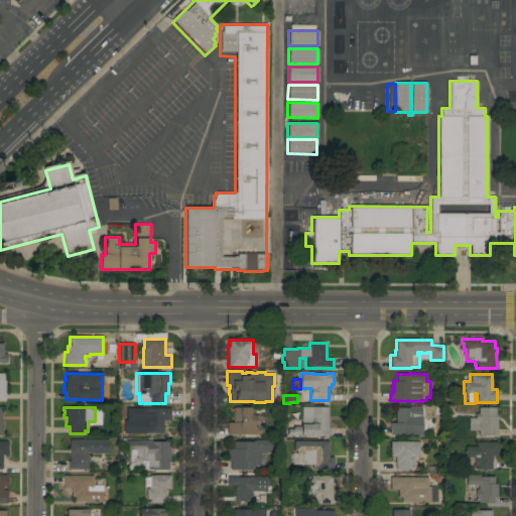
[(227,434),(228,422),(233,422),(233,407),(254,407),(254,415),(258,415),(258,425),(262,425),(262,435),(257,435),(257,434),(227,434)]
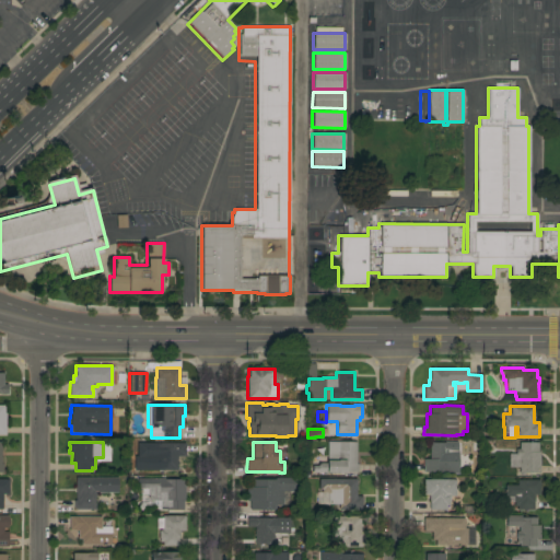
[(457,462),(447,462),(447,466),(451,466),(451,470),(450,470),(450,475),(435,475),(435,473),(423,473),(423,459),(429,459),(430,442),(444,442),(457,442),(457,462)]
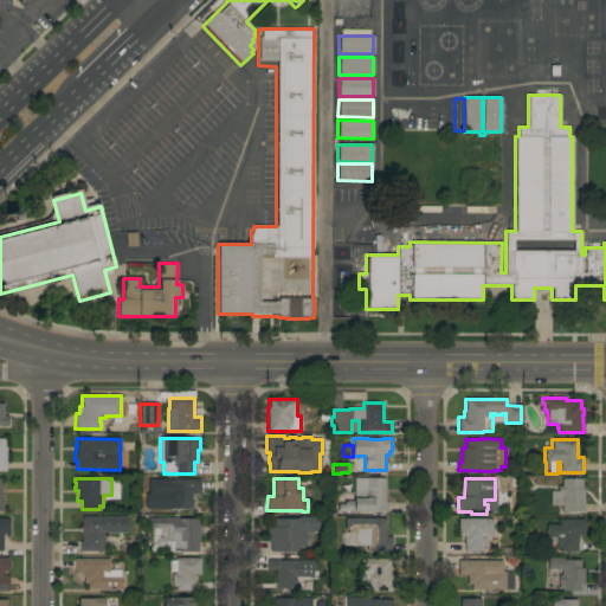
[(158,492),(156,492),(156,479),(200,479),(200,495),(192,495),(192,509),(172,509),(172,508),(169,508),(167,508),(166,505),(165,504),(163,504),(160,504),(159,502),(158,500),(158,498),(158,492)]
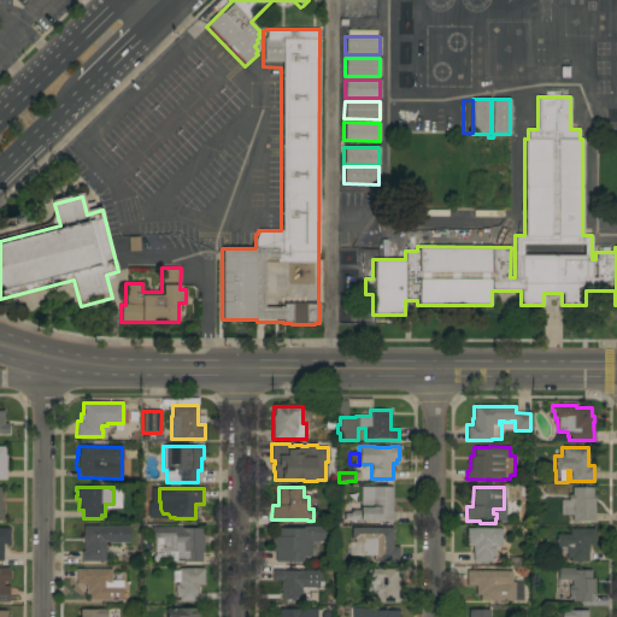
[(392,488),(392,511),(394,511),(394,521),(344,521),(344,513),(354,513),(354,511),(360,511),(360,488),(392,488)]
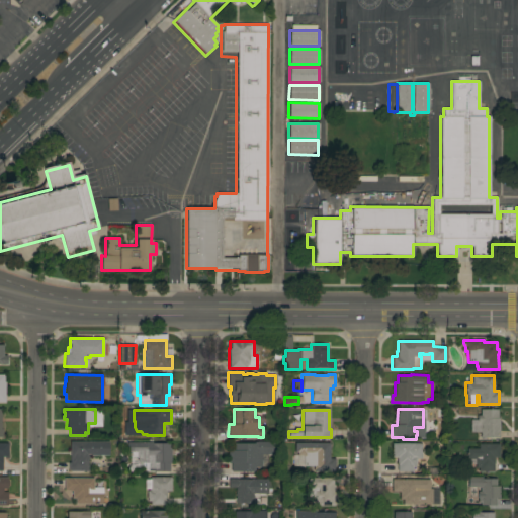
[(497,410),(497,418),(499,418),(499,423),(500,423),(500,429),(499,429),(499,438),(485,438),(485,439),(482,439),(482,438),(480,438),(480,432),(470,432),(470,420),(477,420),(477,416),(480,416),(480,410),(497,410)]
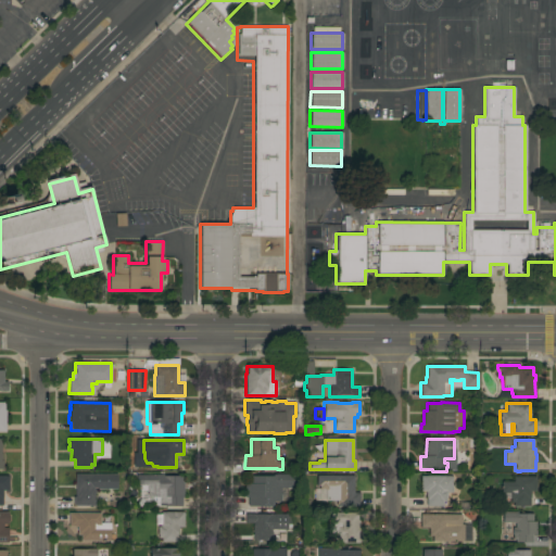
[(75,475),(116,474),(116,489),(97,489),(97,490),(97,491),(95,491),(95,494),(93,494),(95,505),(91,506),(91,507),(88,507),(88,505),(73,506),(73,496),(75,496),(75,475)]
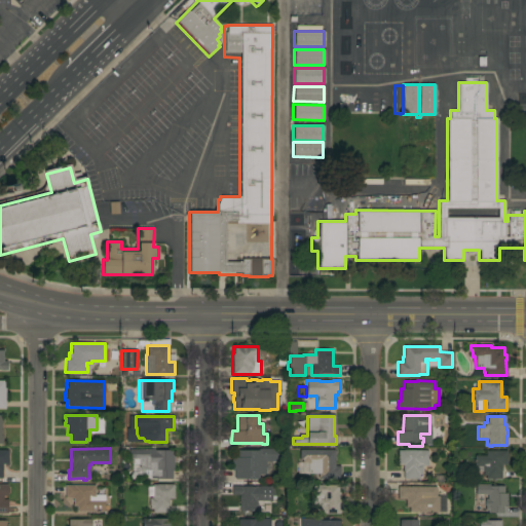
[(234,479),(234,471),(231,471),(231,457),(233,457),(233,450),(258,450),(258,448),(279,449),(279,462),(266,462),(266,463),(273,463),(273,475),(258,475),(258,478),(256,478),(256,479),(234,479)]
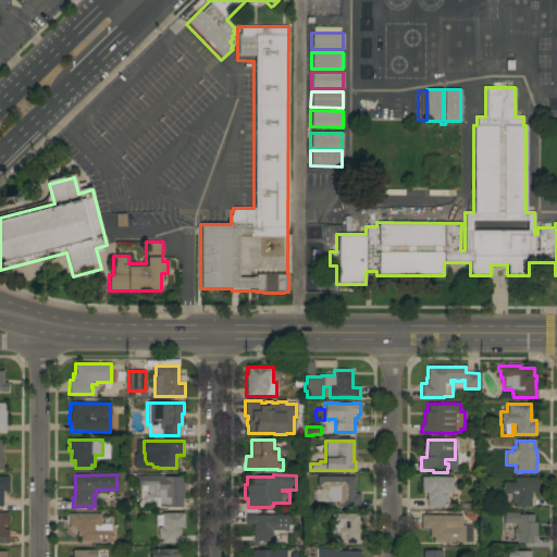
[(163,475),(163,477),(183,477),(183,484),(184,484),(184,497),(182,497),(183,507),(165,507),(165,506),(159,507),(159,497),(147,497),(147,485),(136,485),(136,477),(163,475)]
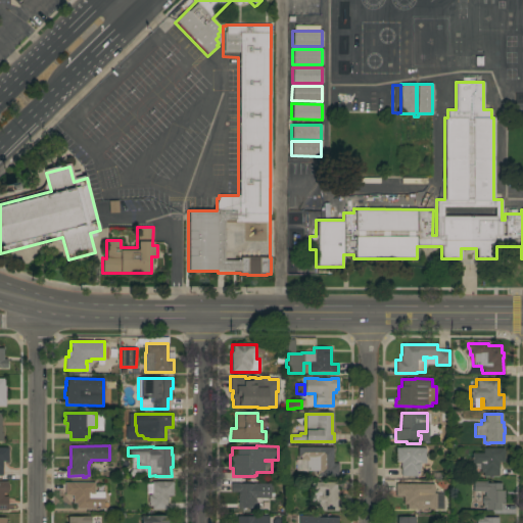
[(333,447),(332,463),(338,463),(338,476),(316,476),(316,471),(306,471),(306,472),(299,472),(299,460),(300,460),(300,457),(297,457),(297,447),(333,447)]
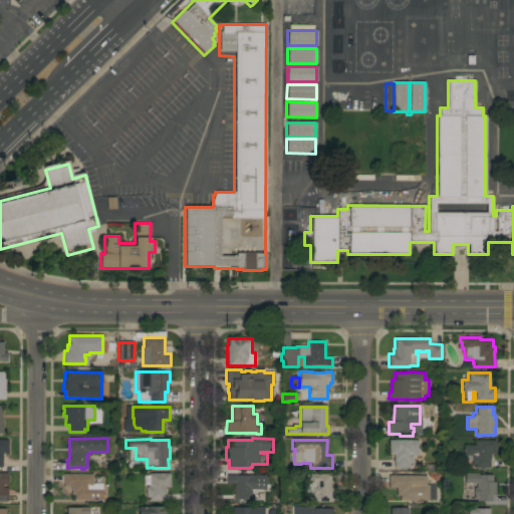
[(419,440),(419,455),(413,456),(413,461),(412,461),(412,465),(410,465),(410,468),(394,468),(394,460),(394,454),(389,454),(389,440),(419,440)]
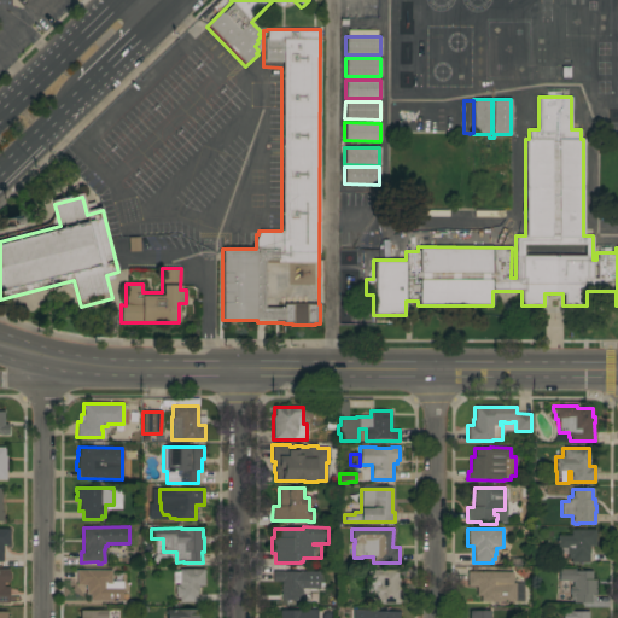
[(595,530),(595,546),(588,546),(588,563),(570,563),(570,559),(566,559),(566,548),(557,548),(557,536),(570,536),(570,530),(595,530)]
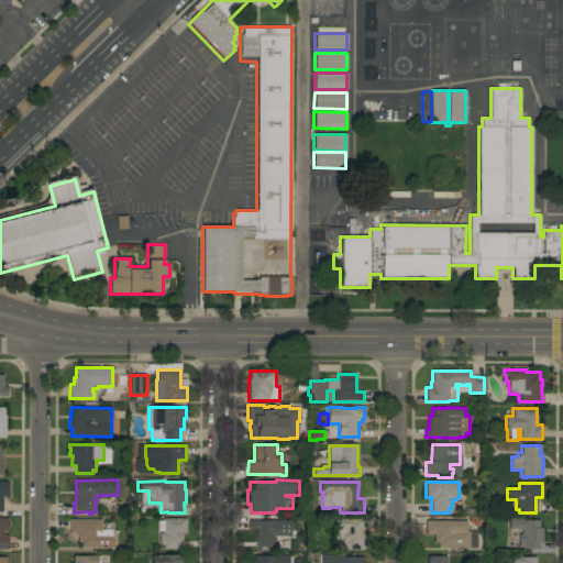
[(186,518),(186,533),(180,533),(180,549),(163,549),(163,545),(159,545),(159,540),(159,533),(162,533),(162,531),(157,531),(157,520),(163,520),(163,518),(186,518)]
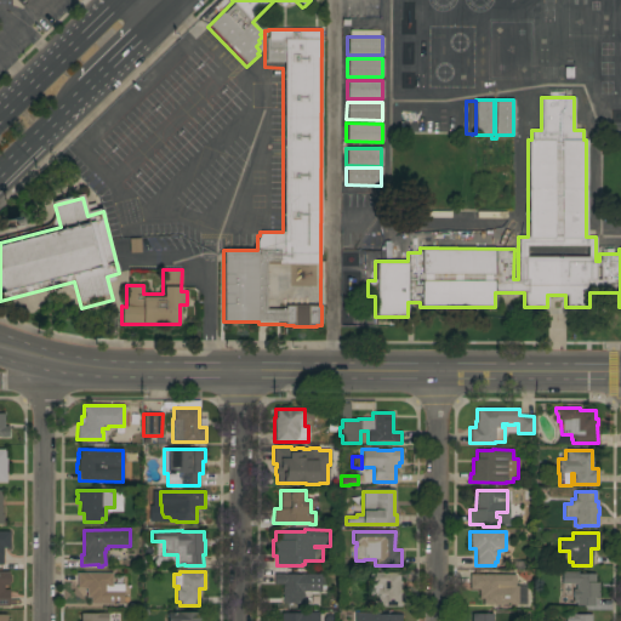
[(562,573),(576,571),(577,574),(594,574),(594,582),(598,582),(598,597),(594,598),(594,605),(575,605),(575,602),(573,602),(571,594),(562,594),(562,573)]
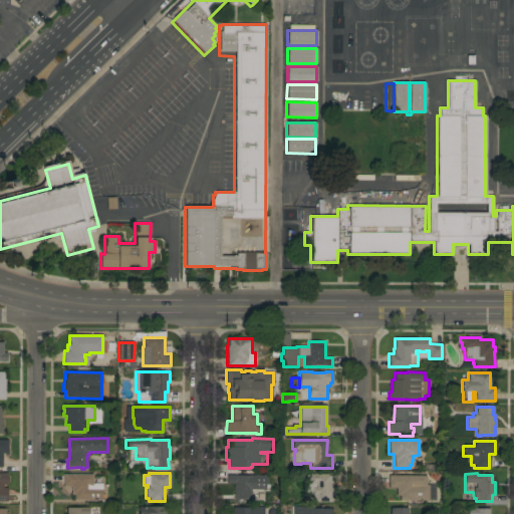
[(0,502),(0,474),(7,474),(7,476),(8,477),(8,481),(7,481),(7,484),(2,484),(2,488),(7,488),(7,502),(0,502)]
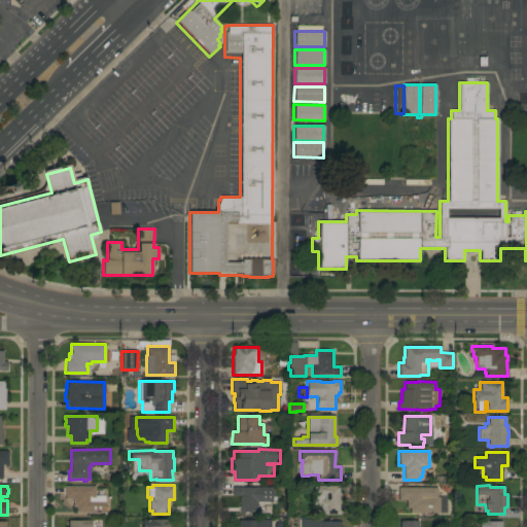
[(95,486),(95,496),(104,496),(104,502),(105,502),(105,511),(104,511),(104,513),(76,513),(76,510),(75,510),(75,507),(73,507),(73,504),(72,504),(72,499),(65,499),(65,486),(95,486)]
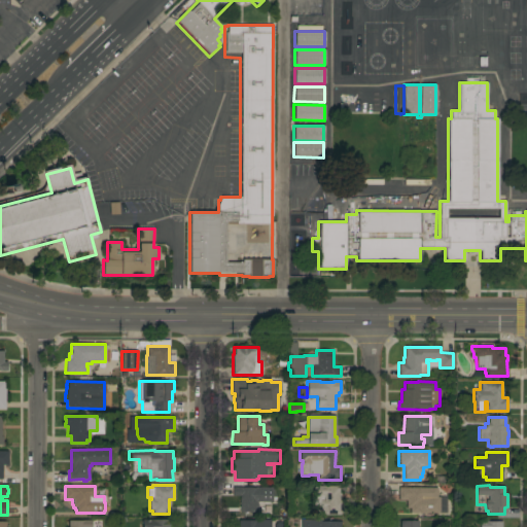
[(339,486),(339,493),(340,493),(340,514),(323,514),(323,511),(320,511),(320,506),(313,506),(313,486),(339,486)]
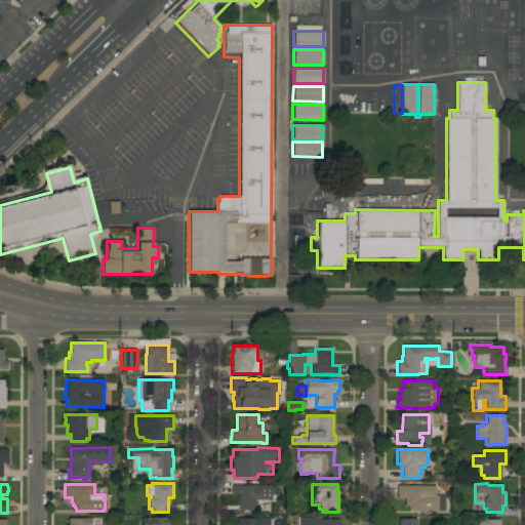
[(259,485),(259,496),(260,496),(260,500),(255,501),(257,501),(257,506),(255,506),(255,510),(239,510),(239,494),(232,494),(232,485),(259,485)]
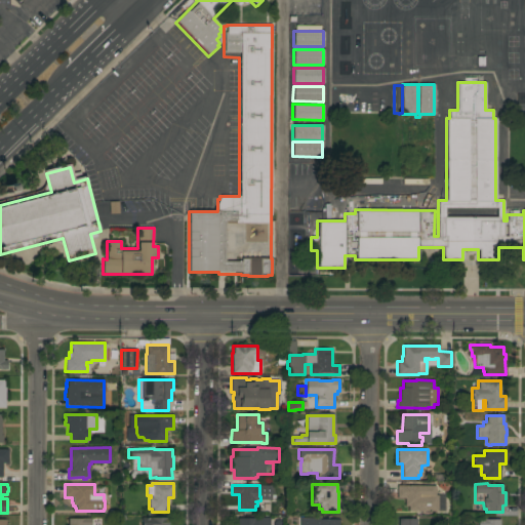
[(435,486),(435,495),(438,495),(438,512),(408,512),(408,507),(404,506),(404,498),(397,498),(397,485),(435,486)]
